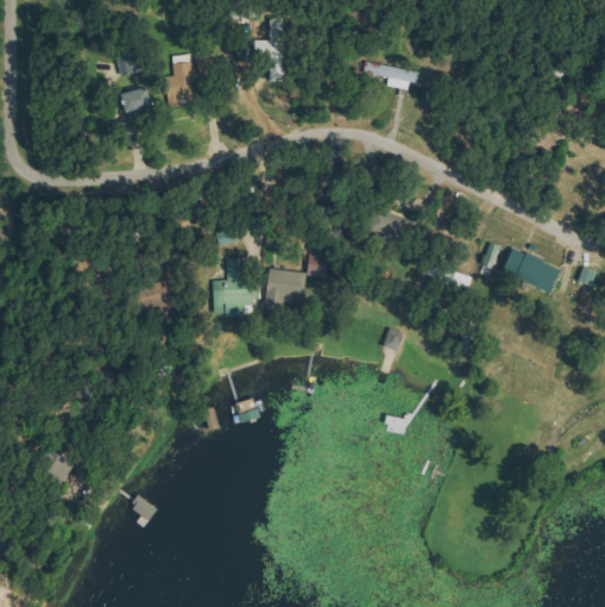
[(175,85),(195,83),(194,61),(175,62),(175,85)]
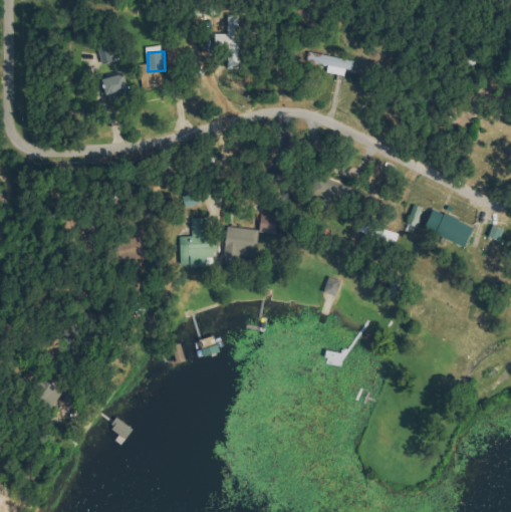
[(315,70),(344,71),(344,69),(356,69),(356,57),(315,55),(315,70)]
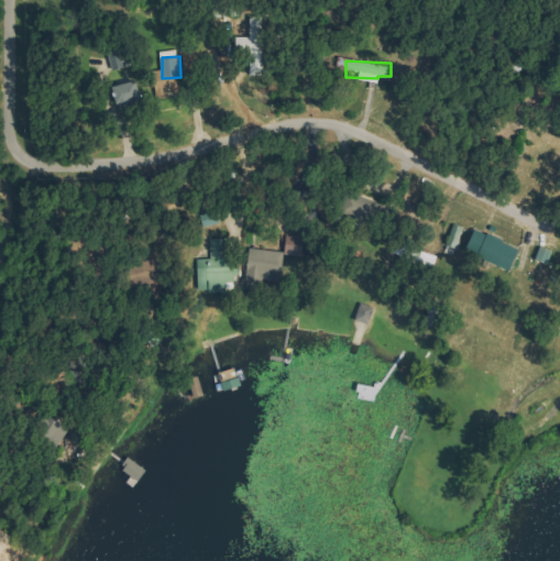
[(108,88),(114,106),(144,95),(138,77),(108,88)]
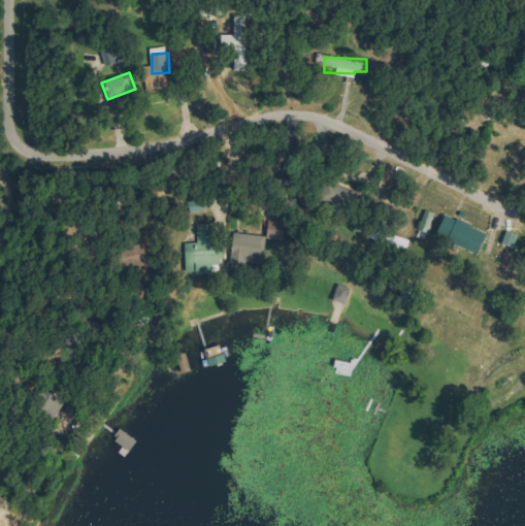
[(354,189),(329,178),(321,197),(333,202),(335,198),(348,203),(354,189)]
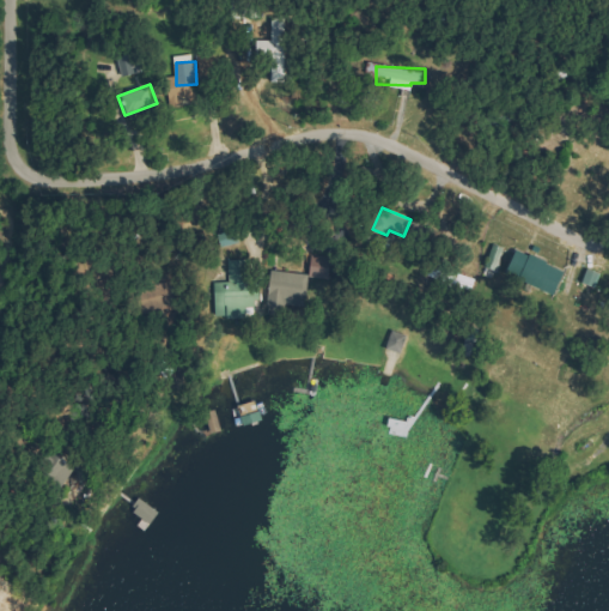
[(497,271),(505,247),(494,243),(486,266),(497,271)]
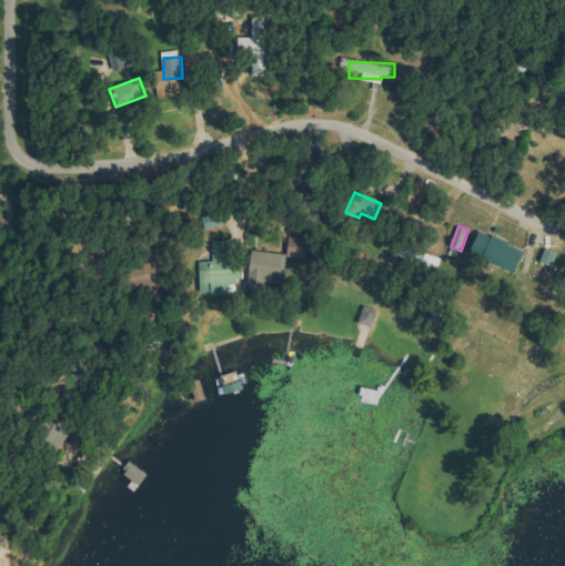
[(523,249),(490,234),(478,256),(512,272),(523,249)]
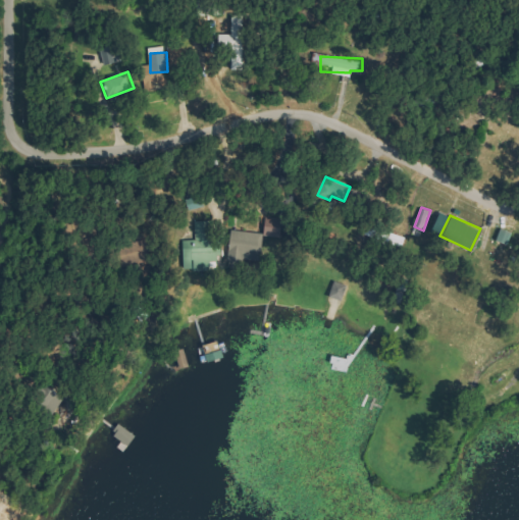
[(184,270),(210,269),(210,260),(221,260),(220,238),(215,238),(215,219),(198,219),(198,239),(183,239),(184,270)]
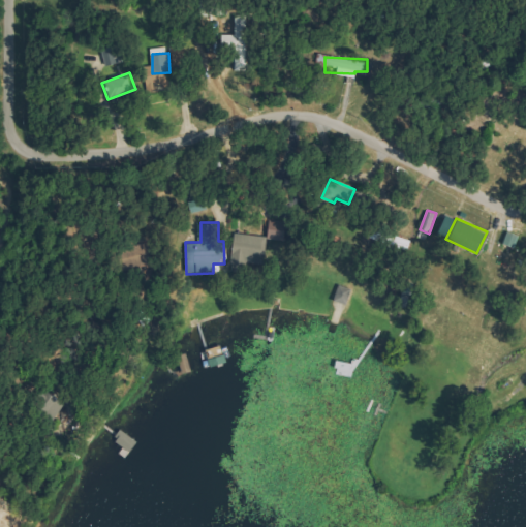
[(267,236),(234,231),(229,264),(246,266),(247,258),(264,259),(267,238),(278,239),(279,231),(268,230),(267,236)]
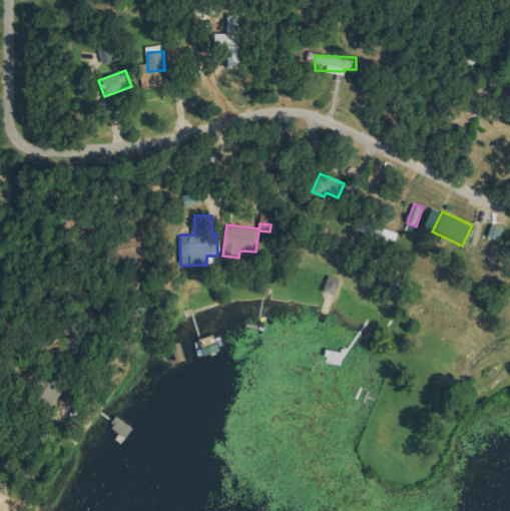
[(499,239),(503,227),(491,223),(487,236),(499,239)]
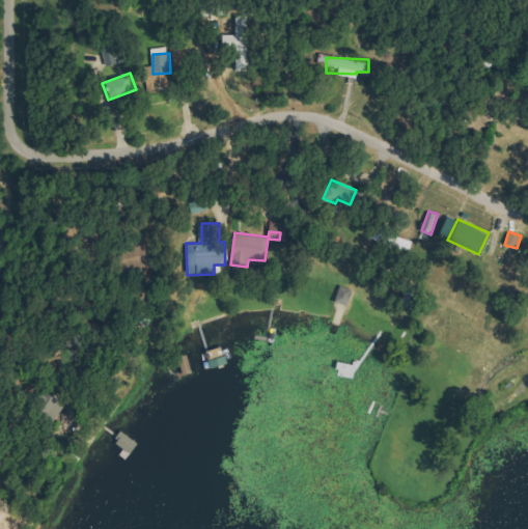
[(414,240),(389,233),(386,244),(412,251),(414,240)]
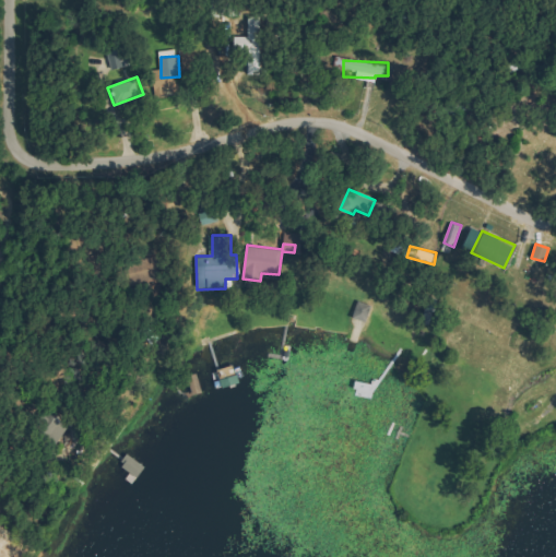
[(353,317),(368,322),(374,305),(358,299),(353,317)]
